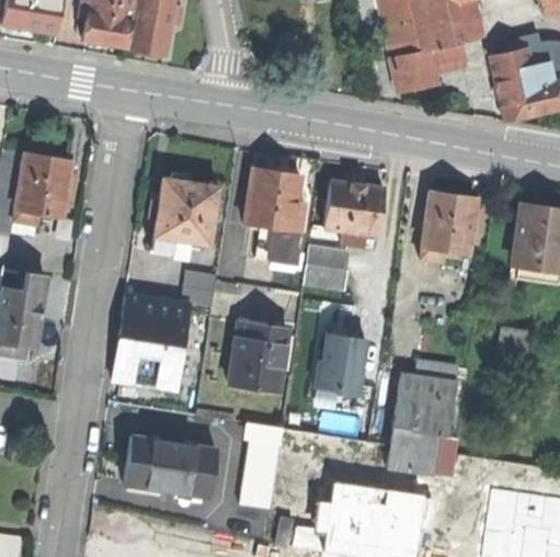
[(9,0),(6,24),(29,27),(58,33),(63,0),(9,0)]
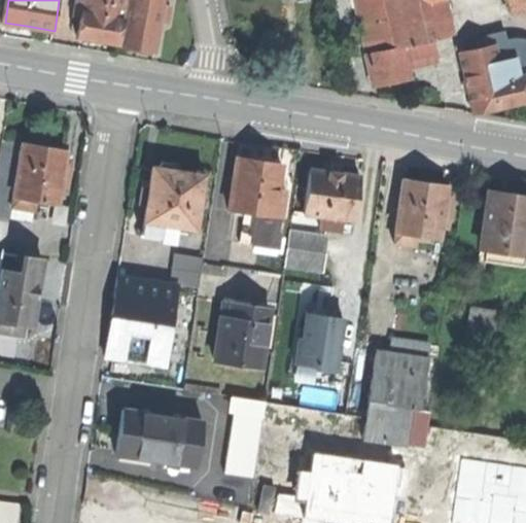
[(100,38),(118,41),(126,0),(85,0),(79,35),(100,38)]
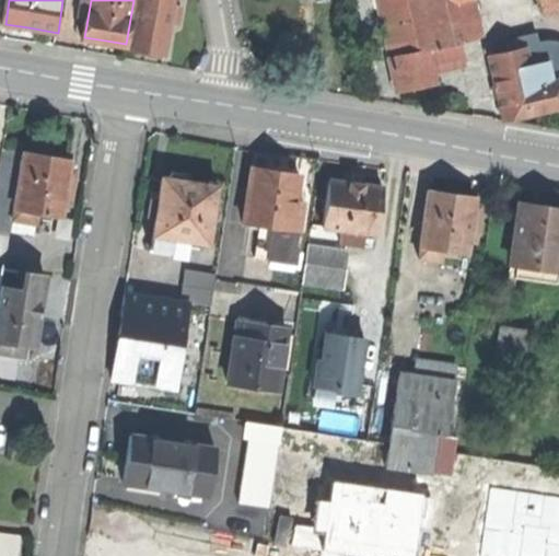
[(138,0),(131,46),(148,48),(167,51),(171,33),(173,20),(176,0),(138,0)]
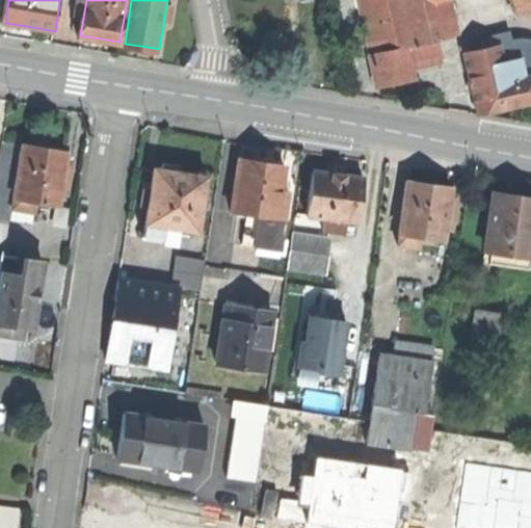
[(360,0),(372,53),(401,46),(391,0),(360,0)]
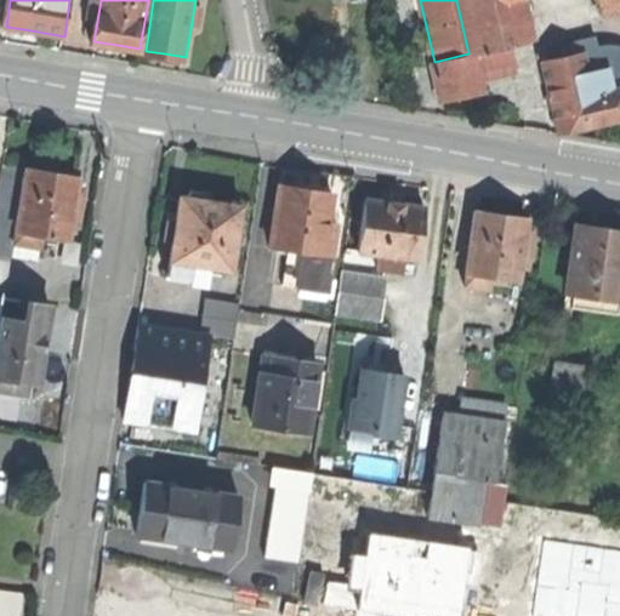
[(456,0),(468,53),(510,44),(499,0),(456,0)]
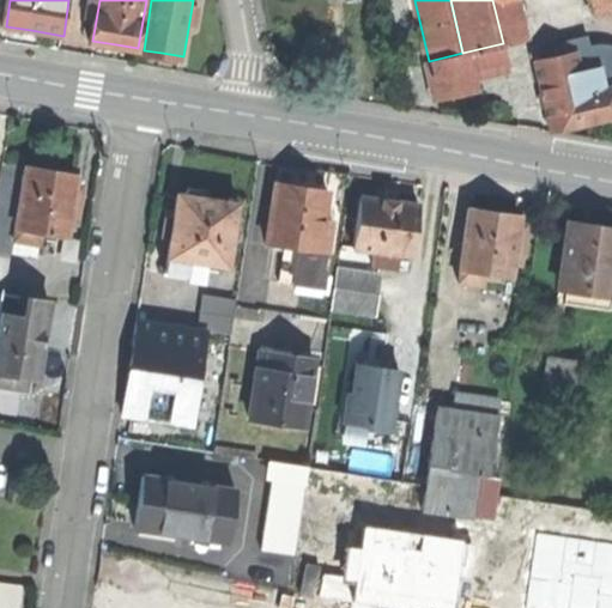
[(527,38),(517,0),(492,0),(503,43),(527,38)]
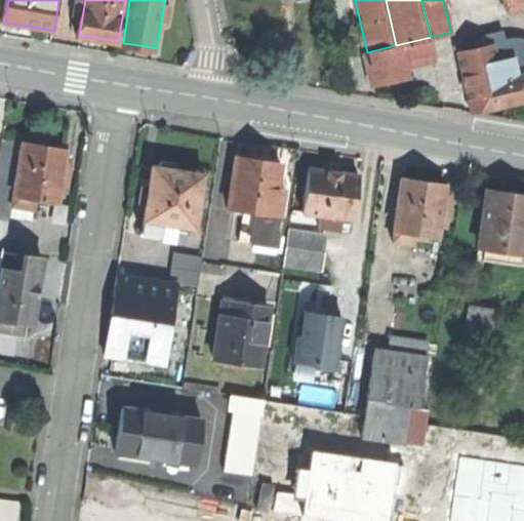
[(513,0),(514,3),(515,8),(523,5),(523,0),(513,0)]
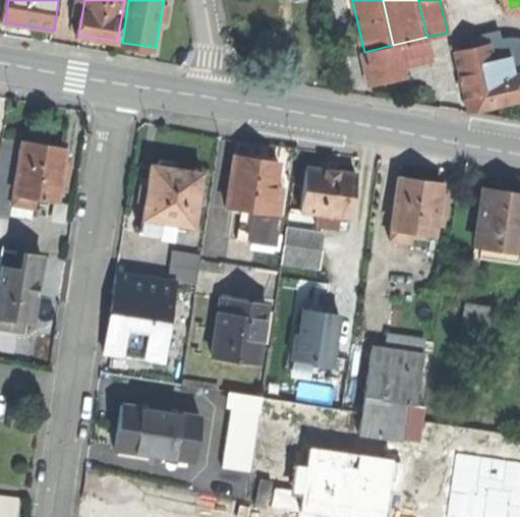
[(169,19),(161,18),(159,31),(167,33),(169,19)]
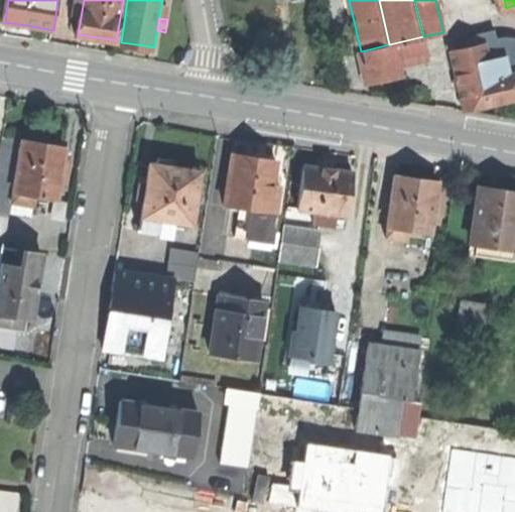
[(465,36),(468,46),(484,42),(481,32),(465,36)]
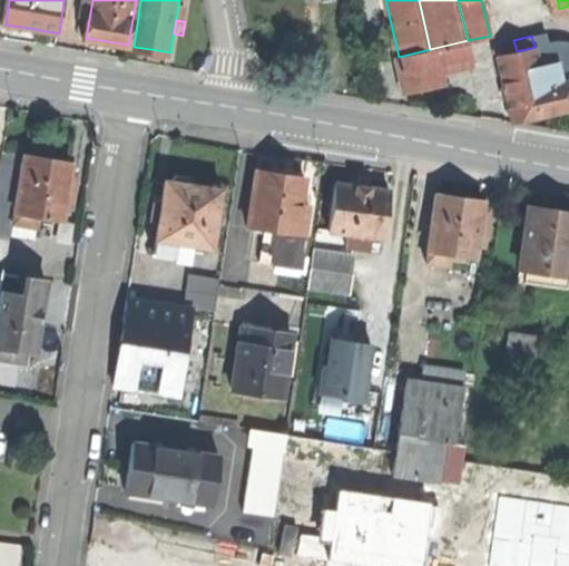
[(468,40),(430,49),(435,70),(472,61),(468,40)]
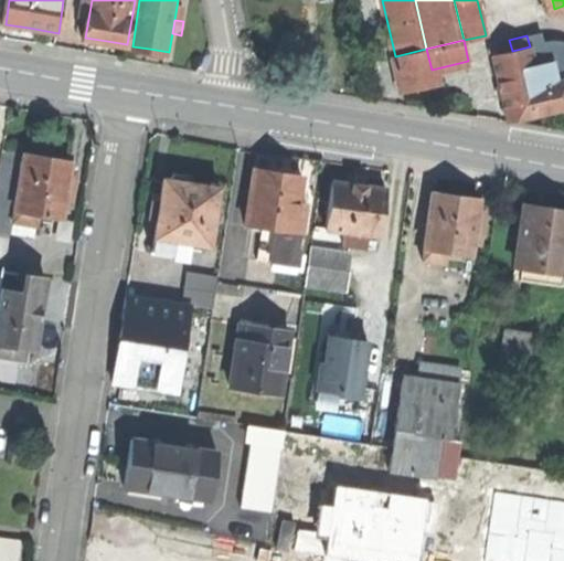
[(527,115),(544,110),(532,60),(530,46),(512,51),(495,55),(509,119),(527,115)]
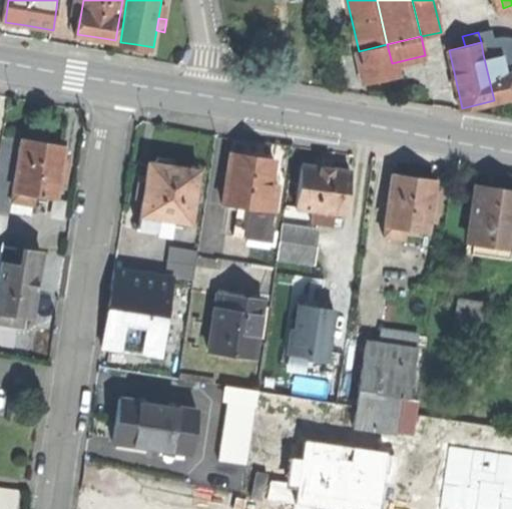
[(392,63),(387,44),(359,51),(366,83),(395,77),(392,63)]
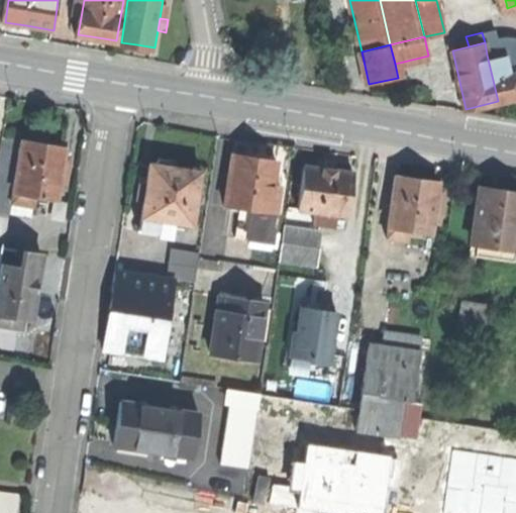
[(503,50),(487,55),(498,101),(515,96),(515,70),(508,73),(503,50)]
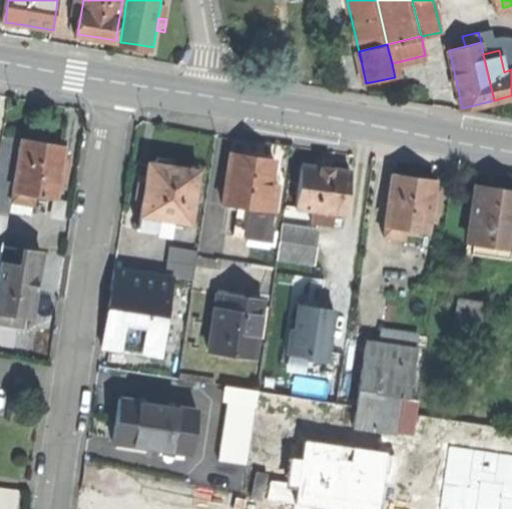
[(2,150),(21,153),(23,139),(4,137),(2,150)]
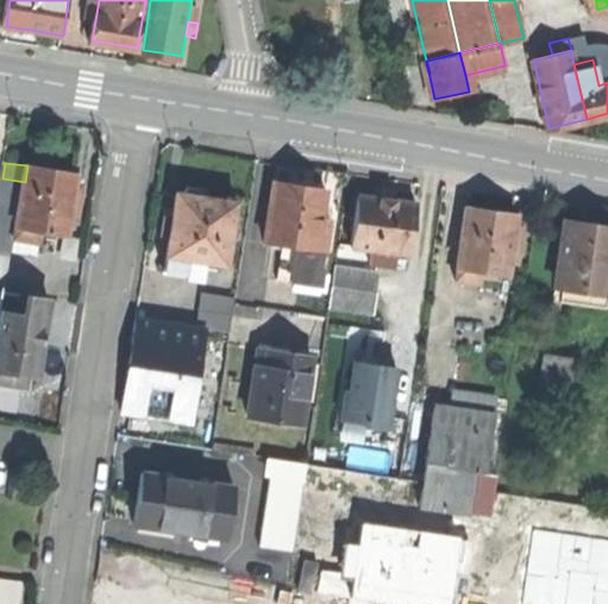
[(17,239),(42,243),(43,231),(68,234),(70,221),(80,222),(85,186),(76,184),(77,172),(52,169),(27,165),(25,182),(17,239)]
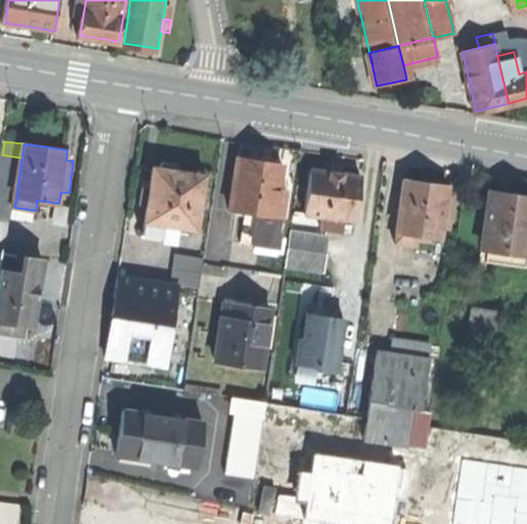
[(238,157),(232,207),(252,210),(246,242),(281,247),(288,189),(280,188),(283,163),(261,160),(238,157)]
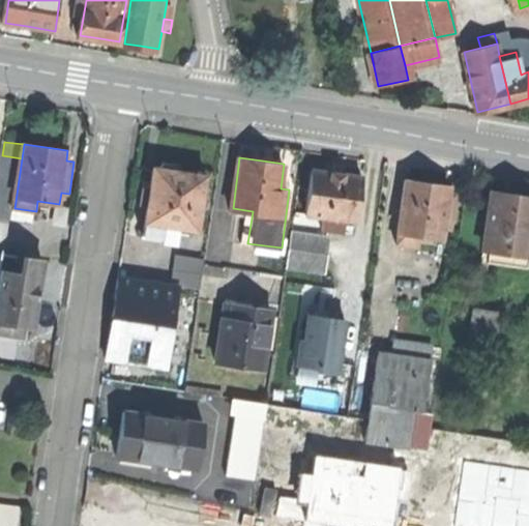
[(163,165),(157,171),(176,174),(173,166),(163,165)]
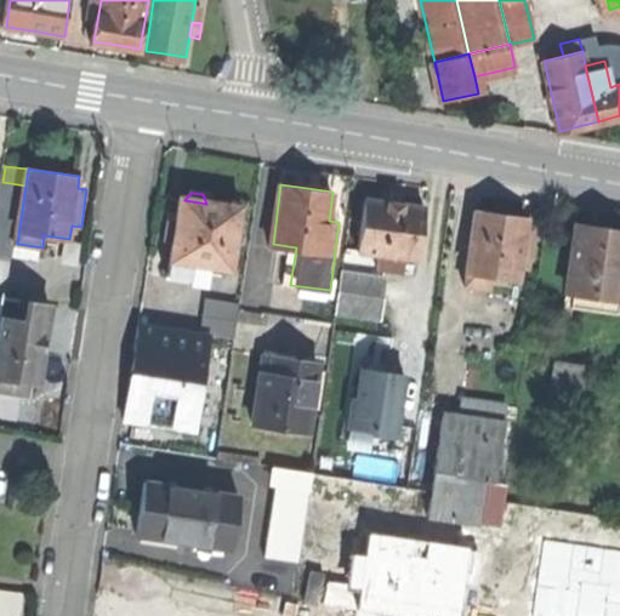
[(367,199),(359,250),(380,254),(416,258),(424,207),(400,204),(367,199)]
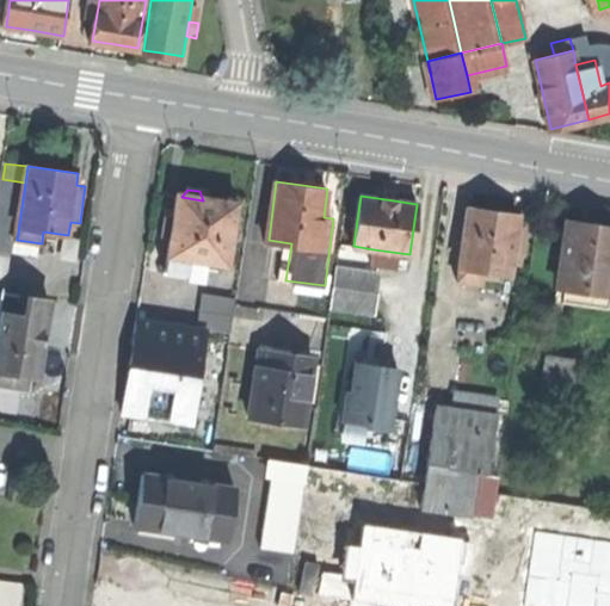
[(182,197),(177,197),(174,211),(166,210),(162,237),(170,239),(165,273),(202,278),(203,270),(228,273),(238,205),(216,202),(203,201),(182,197)]
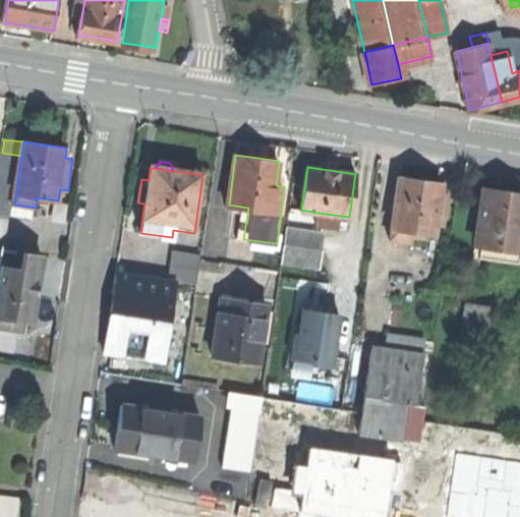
[(416,180),(397,178),(389,241),(411,243),(412,233),(434,235),(436,223),(439,190),(440,183),(416,180)]
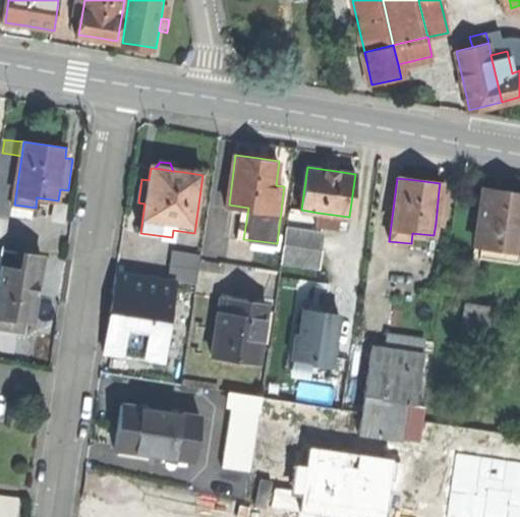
[(448,191),(439,190),(436,223),(444,224),(448,191)]
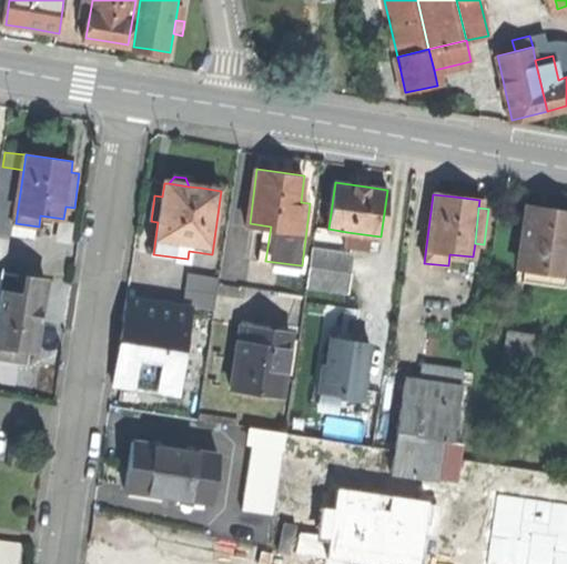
[(524,238),(548,241),(552,211),(527,208),(524,238)]
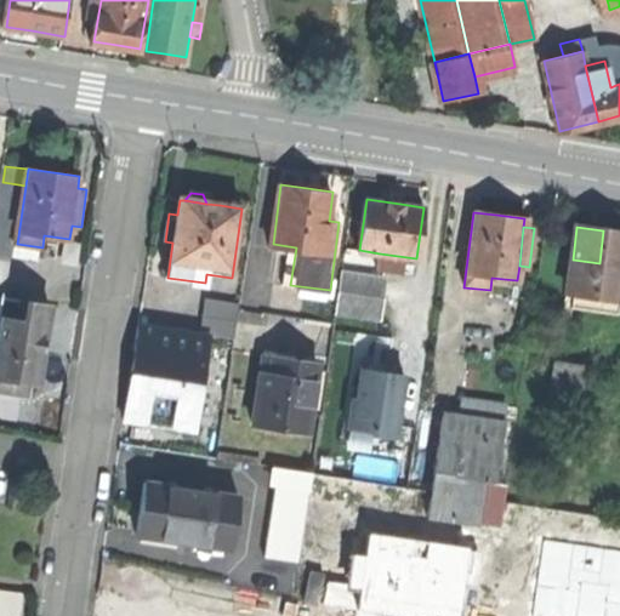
[(619,232),(616,232),(603,231),(599,263),(619,266),(619,232)]
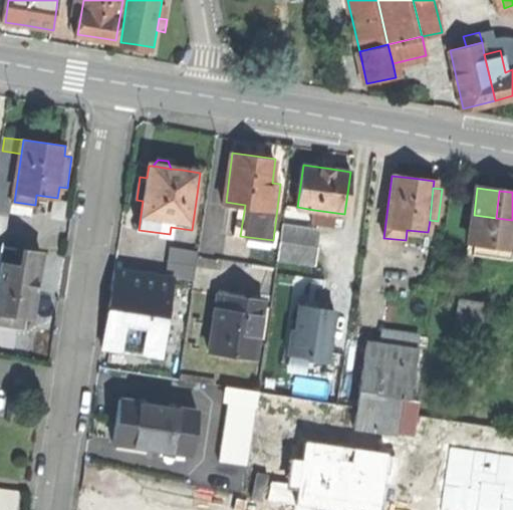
[(313,222),(314,210),(297,207),(287,206),(284,225),(312,229),(313,222)]
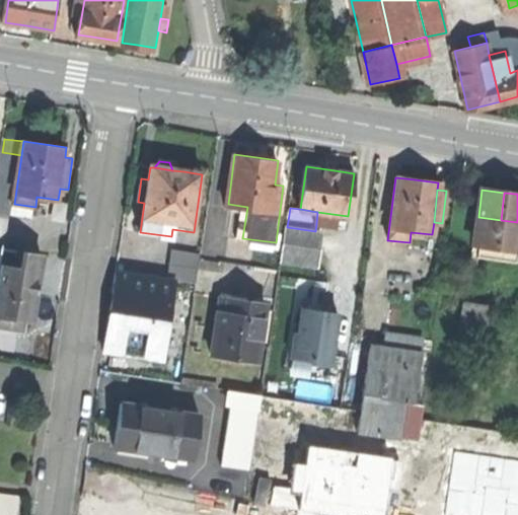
[(346,229),(348,216),(317,212),(316,224),(346,229)]
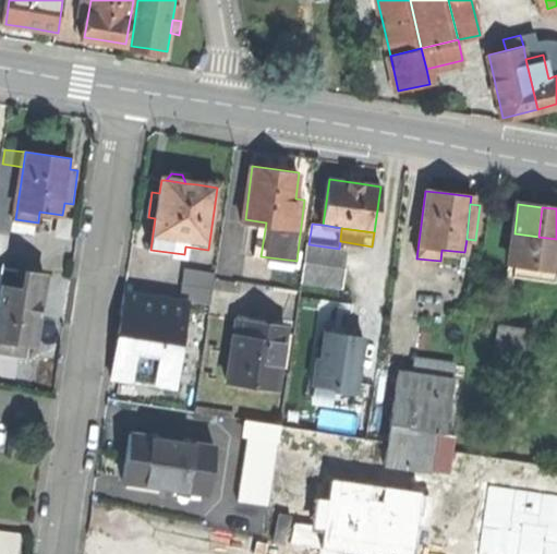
[(515,233),(512,245),(536,248),(539,237),(515,233)]
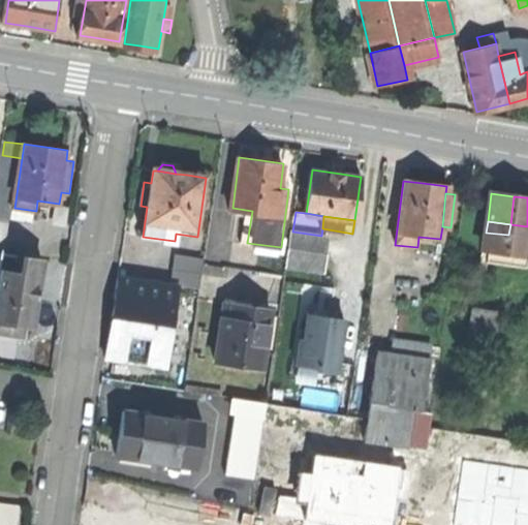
[(527,226),(510,224),(508,235),(486,233),(485,246),(491,246),(504,248),(504,253),(527,256),(527,226)]
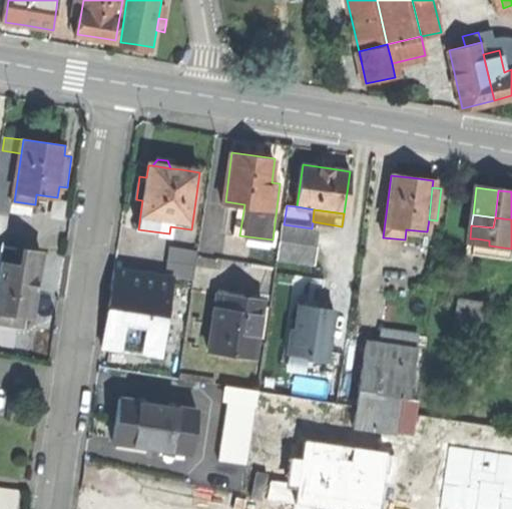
[(319,229),(312,228),(284,224),(282,241),(316,246),(319,229)]
